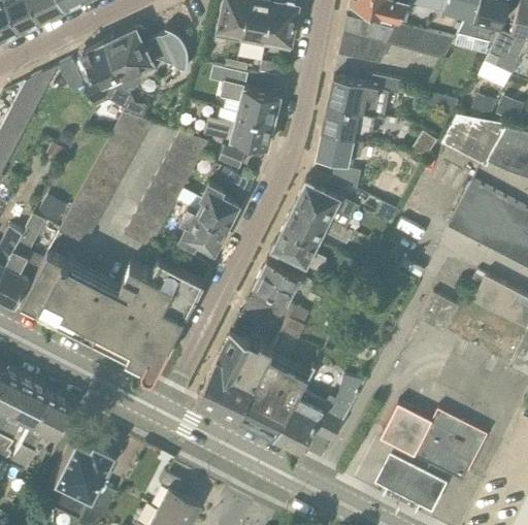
[(0,0),(0,38),(0,39),(22,29),(6,0),(0,0)]
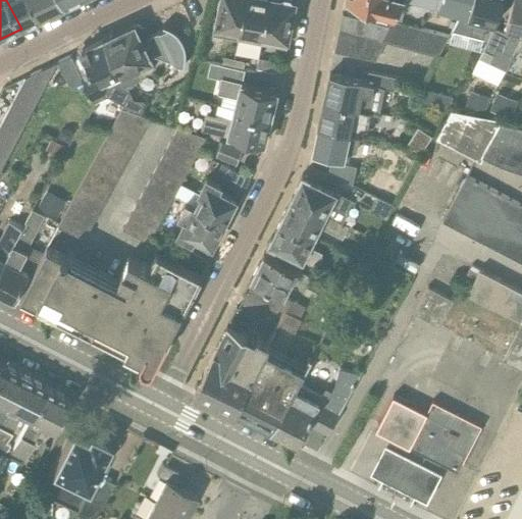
[(42,18),(32,0),(6,0),(21,29),(42,18)]
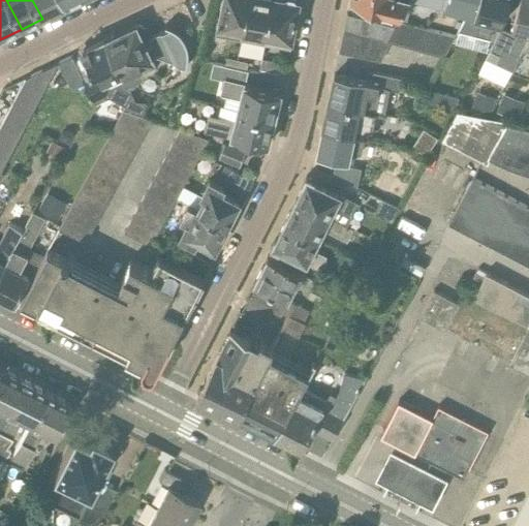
[(32,0),(42,19),(66,7),(62,0),(32,0)]
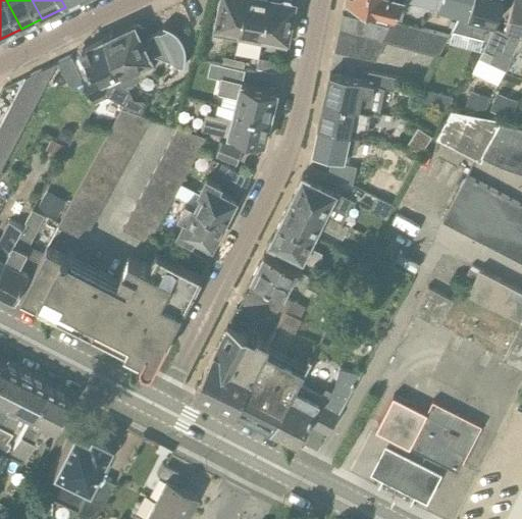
[(221,0),(214,36),(238,40),(245,0),(221,0)]
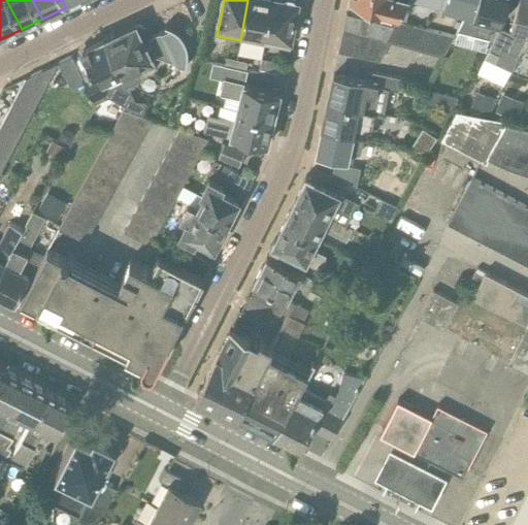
[(248,0),(240,40),(265,45),(272,0),(248,0)]
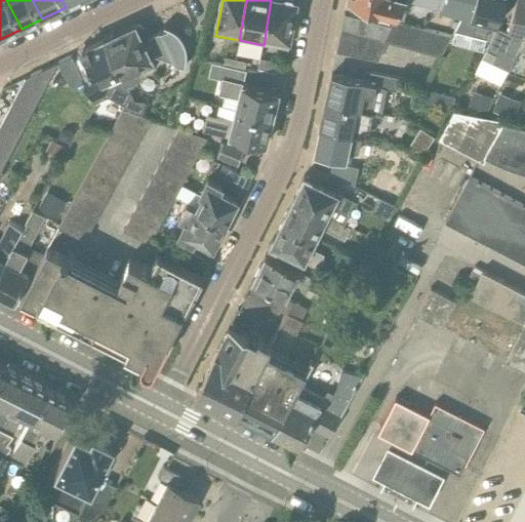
[(278,0),(271,0),(264,45),(288,50),(297,4),(278,0)]
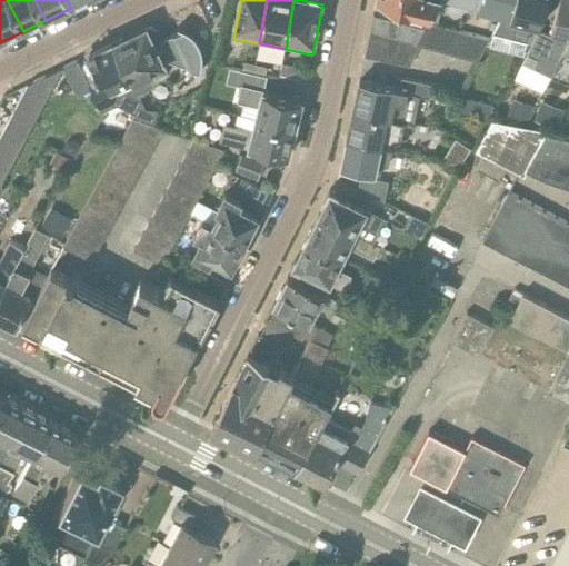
[(431,16),(439,0),(377,0),(377,1),(396,5),(396,6),(431,16)]
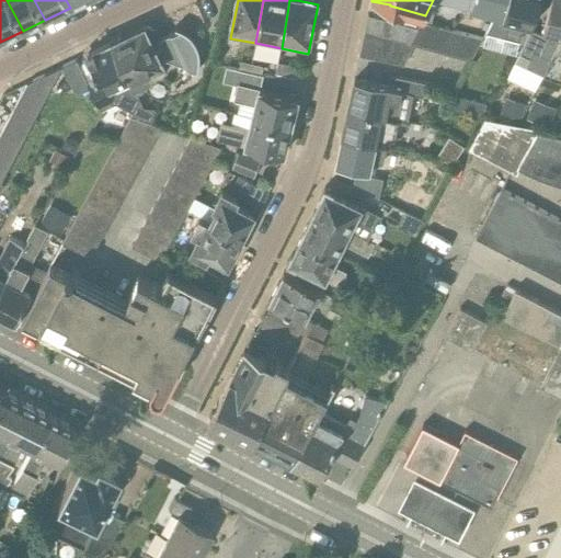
[(495,19),(494,19),(505,22),(511,0),(474,0),(473,8),(472,8),(471,12),(495,19)]
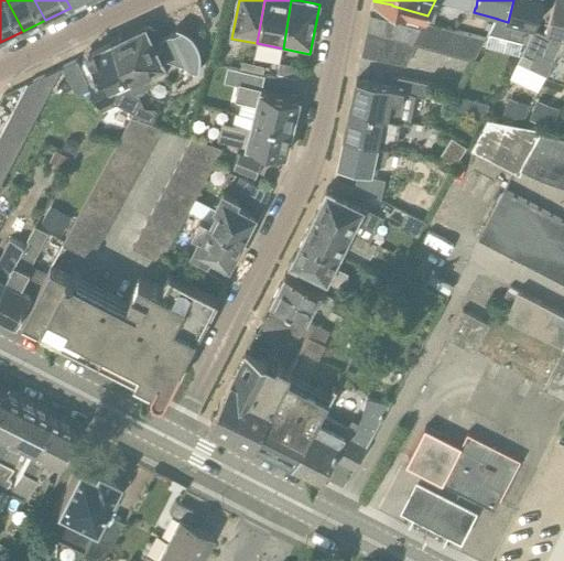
[(543,0),(513,0),(508,22),(497,19),(489,35),(523,44),(528,25),(537,28),(541,12),(543,0)]
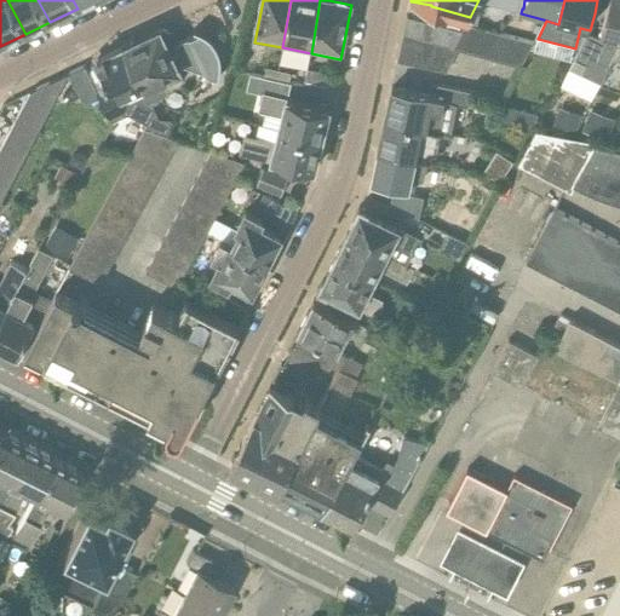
[(581,76),(601,86),(607,72),(619,42),(619,0),(609,0),(606,16),(601,32),(598,39),(589,34),(575,61),(586,65),(581,76)]
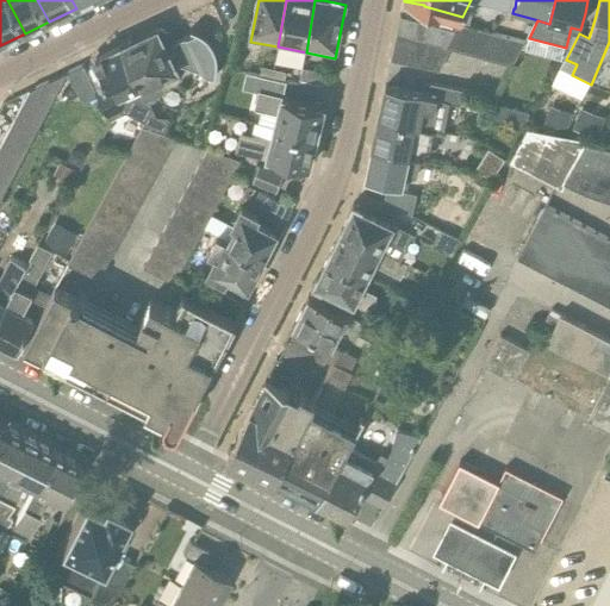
[(462,17),(459,26),(468,30),(472,16),(465,13),(462,17)]
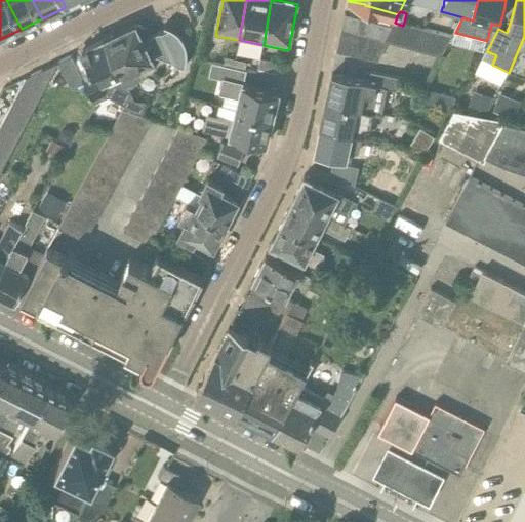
[(340,35),(362,39),(365,22),(345,17),(340,35)]
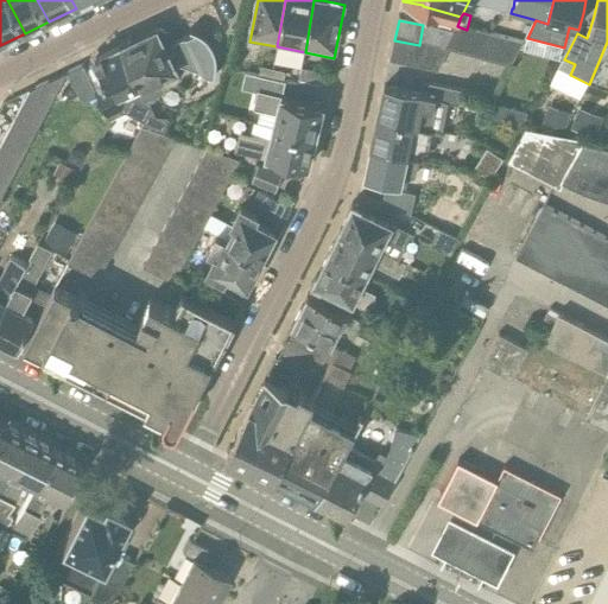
[(419,45),(443,50),(454,31),(423,25),(419,45)]
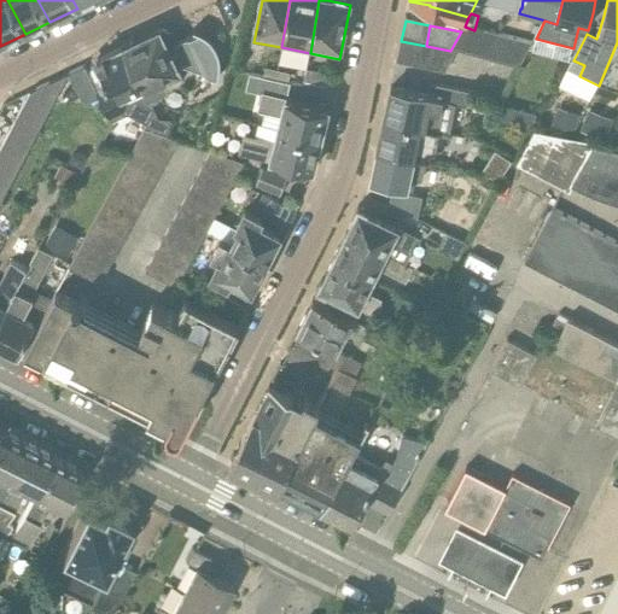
[(456,52),(468,57),(476,30),(474,30),(465,27),(464,27),(461,31),(450,51),(456,52)]
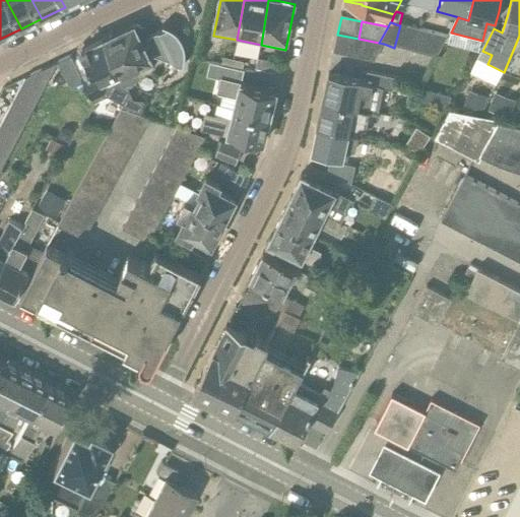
[(394,48),(404,51),(411,28),(400,25),(394,48)]
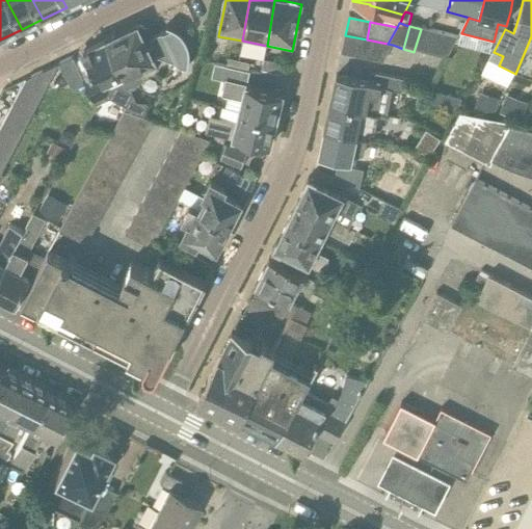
[(147,49),(147,47),(142,40),(143,38),(144,37),(144,36),(145,35),(145,34),(145,33),(145,32),(145,31),(144,30),(143,29),(142,29),(141,28),(140,28),(139,28),(138,28),(137,28),(115,38),(115,37),(106,43),(130,91),(131,91),(137,89),(133,82),(142,78),(145,79),(157,74),(158,71),(149,53),(153,53),(156,59),(178,67),(178,65),(184,68),(186,70),(186,71),(187,71),(188,69),(189,67),(189,64),(190,61),(190,58),(189,55),(189,52),(188,48),(187,45),(185,43),(183,40),(182,38),(181,37),(179,34),(175,32),(174,31),(168,29),(167,29),(166,30),(170,32),(150,43),(152,46),(147,49)]
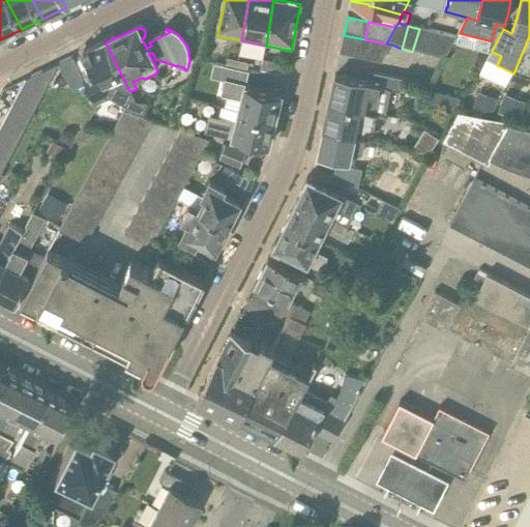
[(412,52),(423,55),(430,32),(419,29),(412,52)]
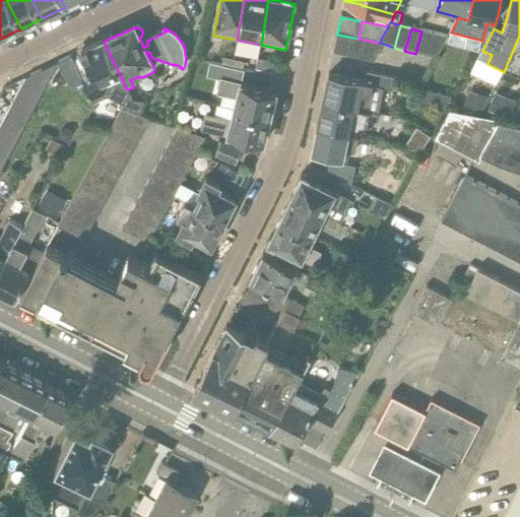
[(415,54),(426,57),(433,35),(421,31),(415,54)]
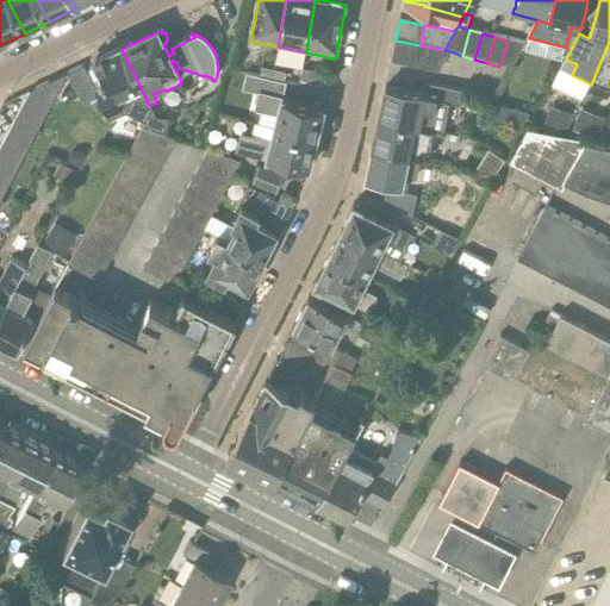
[(393,52),(418,57),(421,45),(396,41),(393,52)]
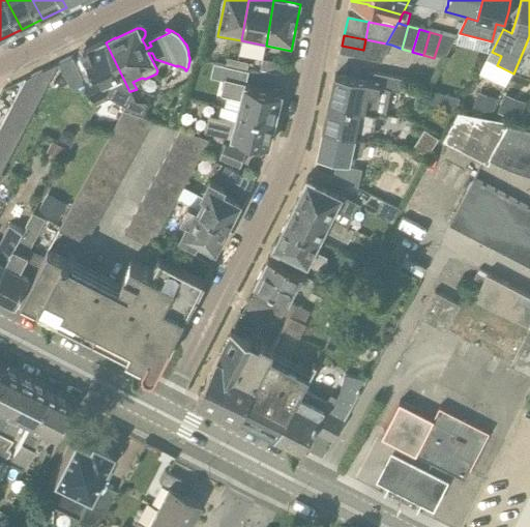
[(441,35),(434,58),(445,61),(457,39),(441,35)]
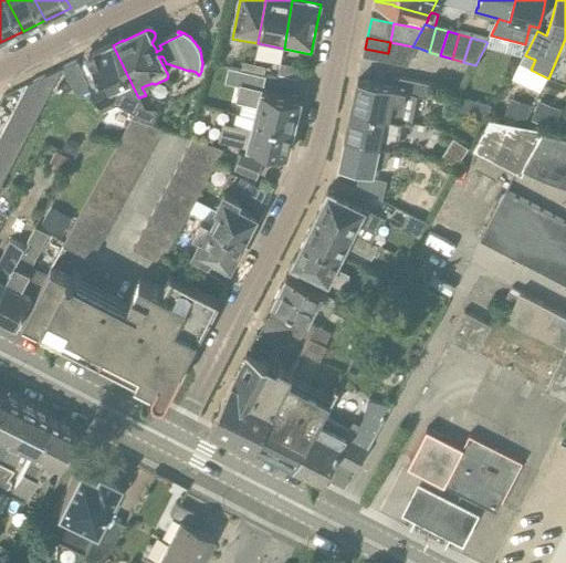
[(565,39),(554,65),(548,79),(565,84),(565,39)]
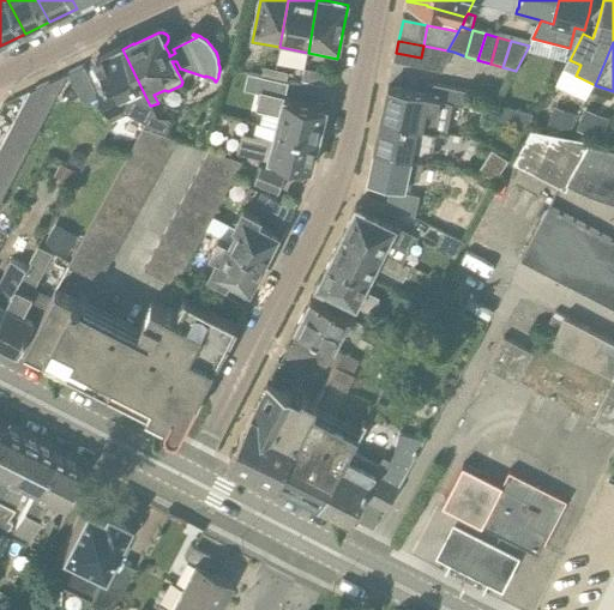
[(421,58),(447,64),(453,52),(447,50),(423,46),(421,58)]
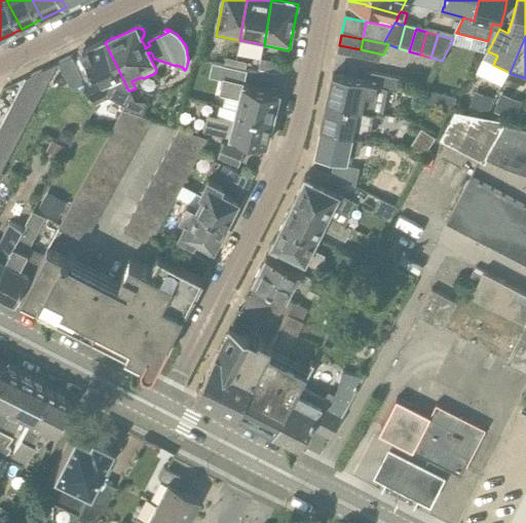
[(135,103),(129,90),(128,90),(105,42),(83,53),(94,74),(83,79),(95,106),(109,99),(124,107),(123,111),(143,118),(147,105),(135,103)]
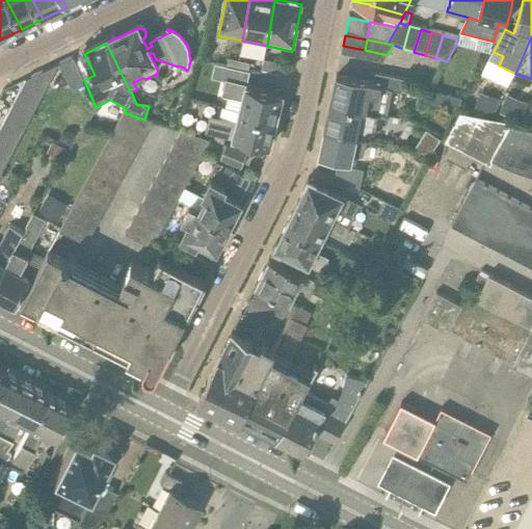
[(341,56),(363,60),(365,50),(343,46),(341,56)]
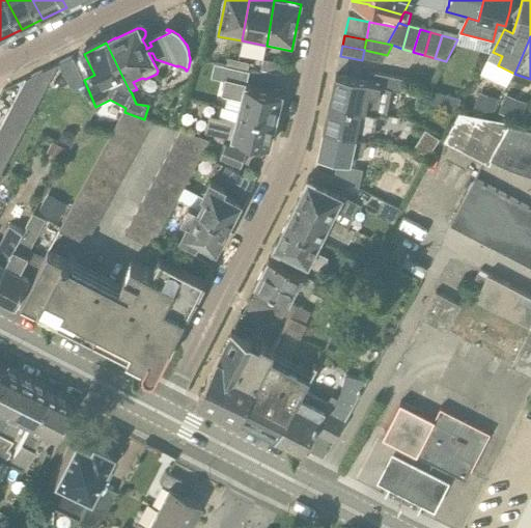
[(362,60),(383,64),(387,55),(364,50),(362,60)]
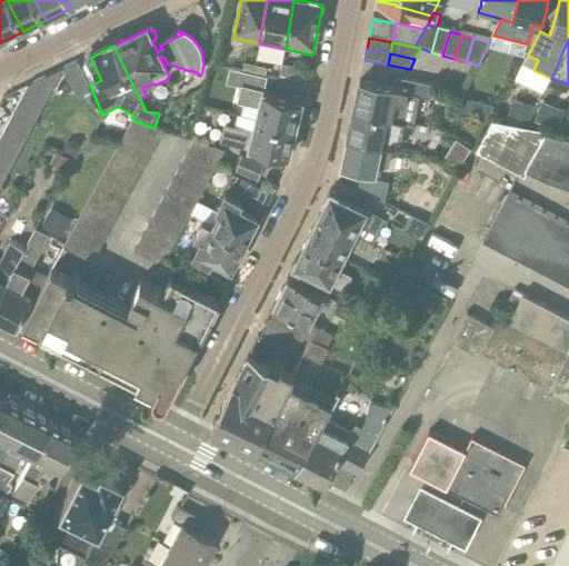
[(242,73),(252,76),(255,67),(245,65),(242,73)]
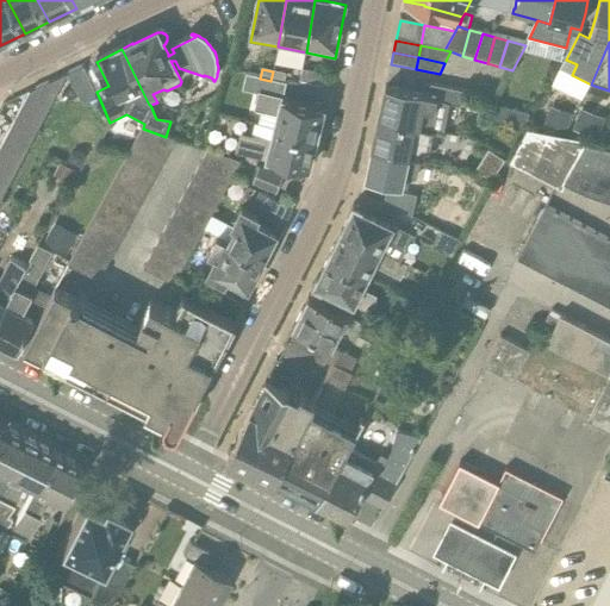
[(300,83),(323,88),(327,75),(303,70),(300,83)]
